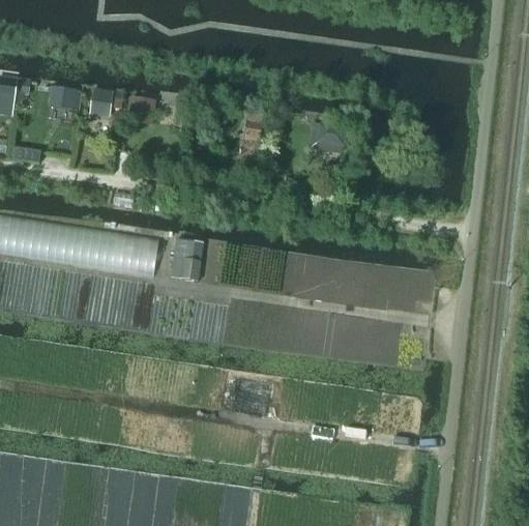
[(0,76),(0,92),(16,95),(19,79),(0,76)]
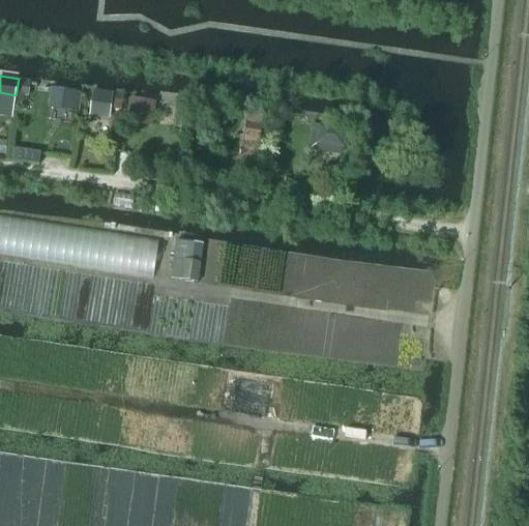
[(22,77),(20,93),(29,94),(31,78),(22,77)]
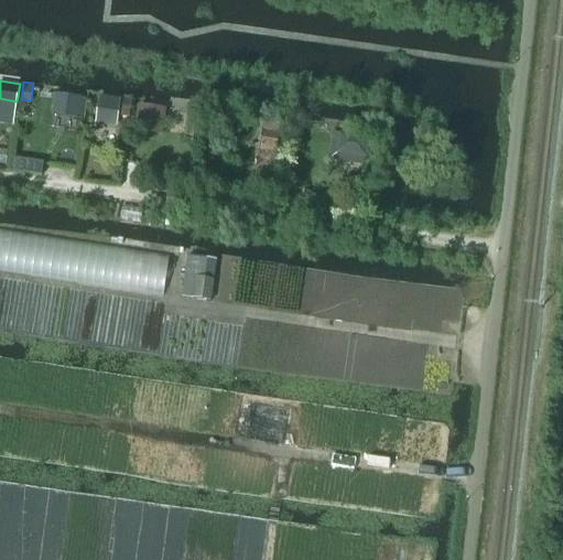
[(54,90),(51,111),(85,116),(87,95),(54,90)]
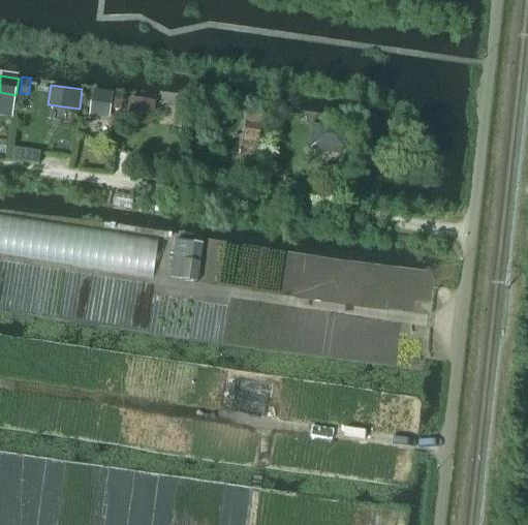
[(93,87),(90,113),(111,115),(114,90),(93,87)]
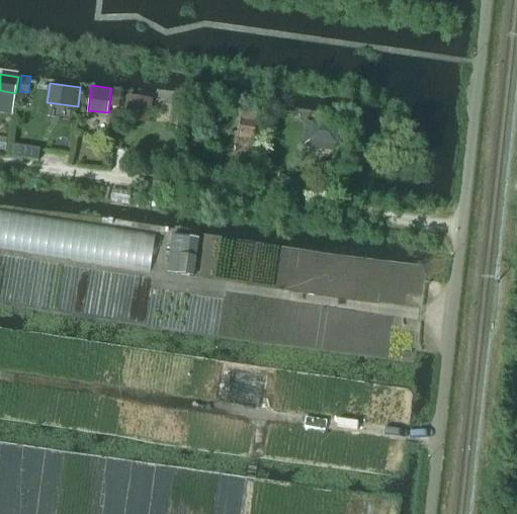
[(114,87),(111,105),(118,106),(121,88),(114,87)]
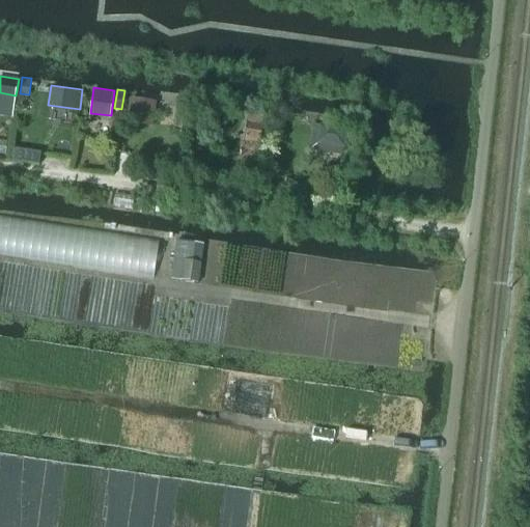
[(132,95),(129,121),(154,125),(157,99),(132,95)]
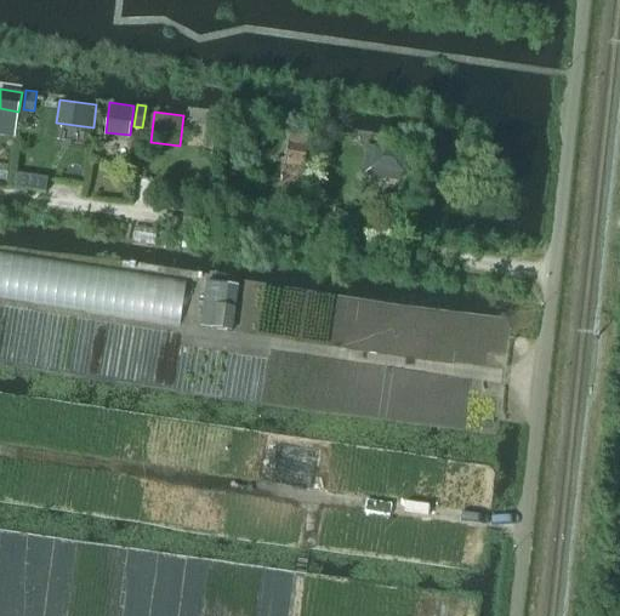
[(291,127),(285,163),(305,166),(310,131),(291,127)]
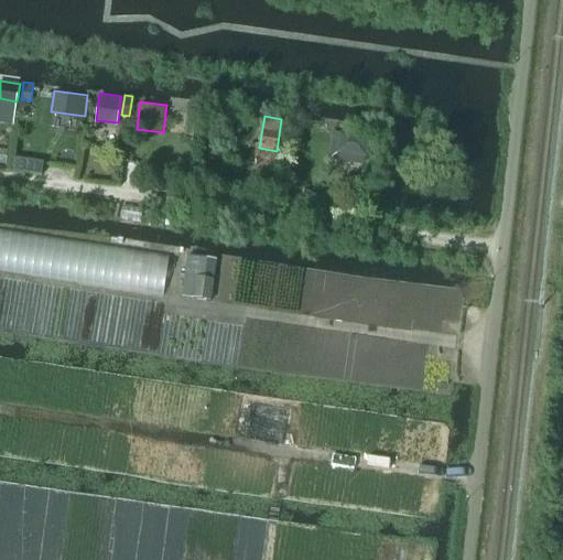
[(187,118),(185,132),(194,133),(195,119),(187,118)]
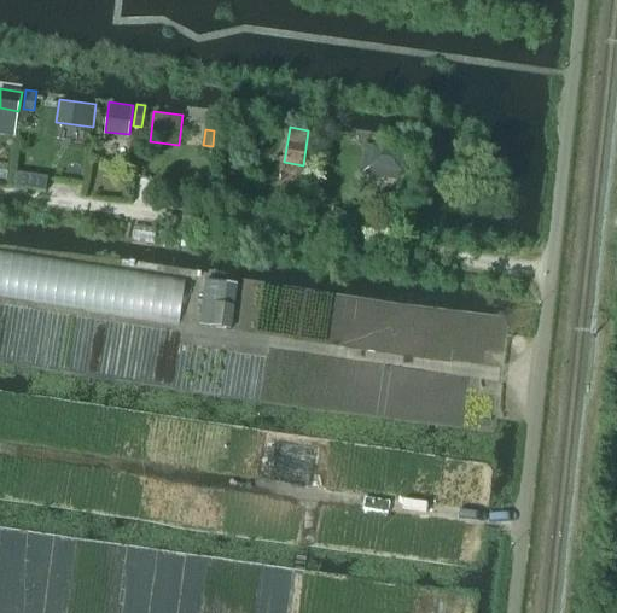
[(371,165),(402,170),(406,146),(374,141),(371,165)]
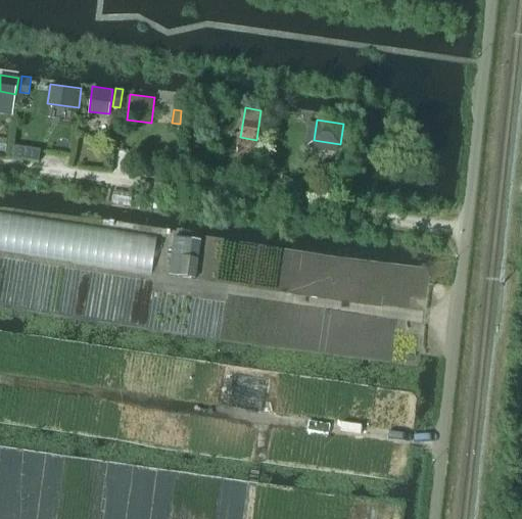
[(13,144),(12,155),(38,158),(39,148),(13,144)]
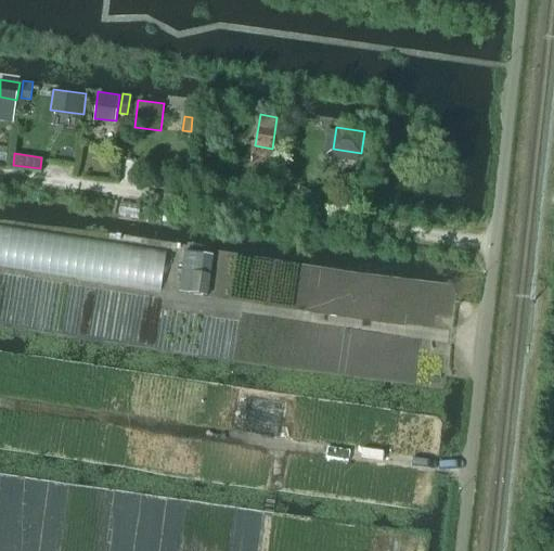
[(180,290),(207,294),(214,253),(185,248),(180,290)]
